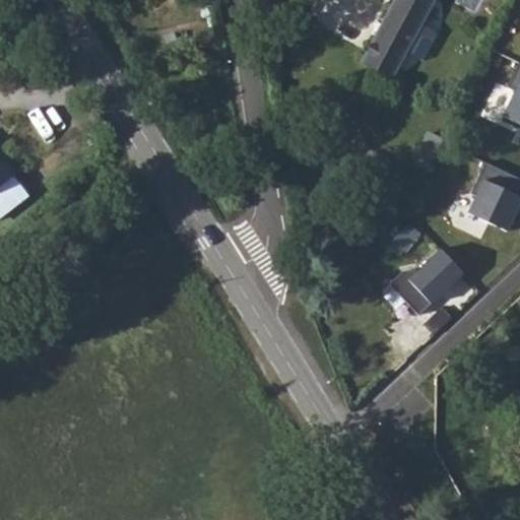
[(395,0),(380,26),(408,42),(434,0),(395,0)]
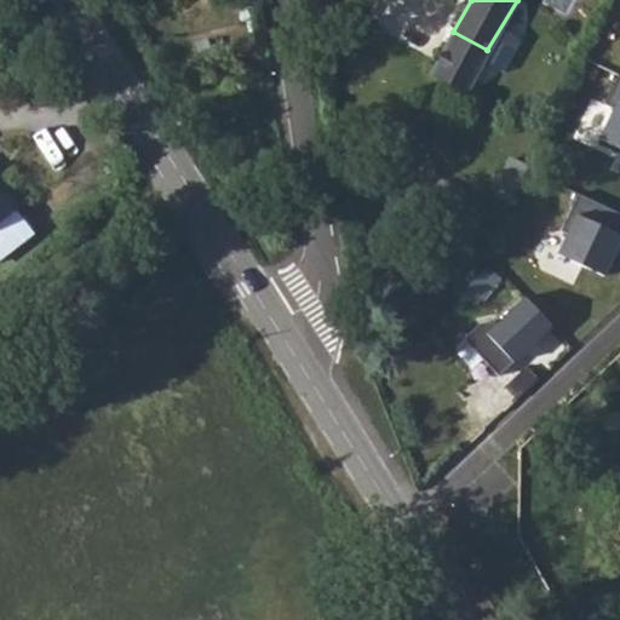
[(487,50),(453,32),(425,81),(457,101),(487,50)]
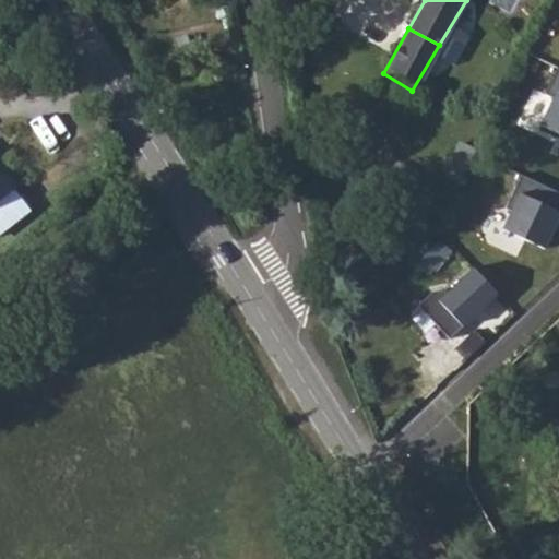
[(558,68),(557,68),(545,94),(552,98),(540,125),(558,133),(556,138),(558,139),(558,68)]
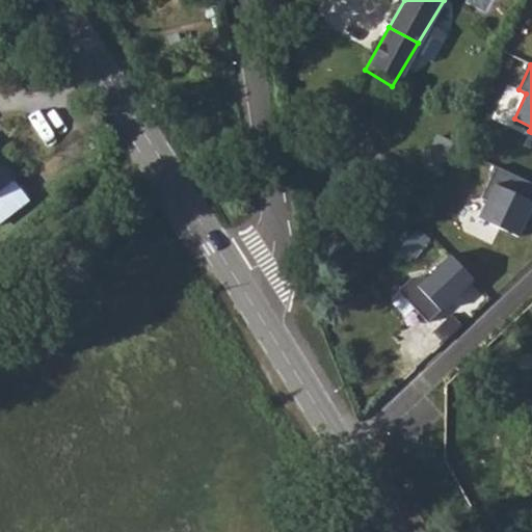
[(330,131),(318,135),(324,151),(336,147),(330,131)]
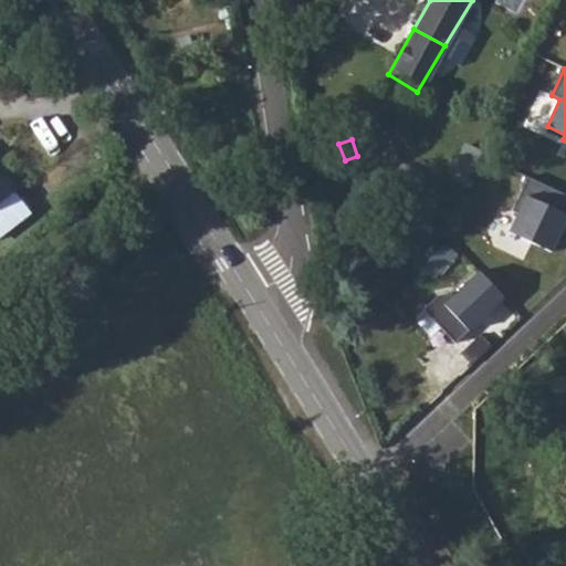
[(10,181),(0,170),(0,224),(30,198),(13,179),(10,181)]
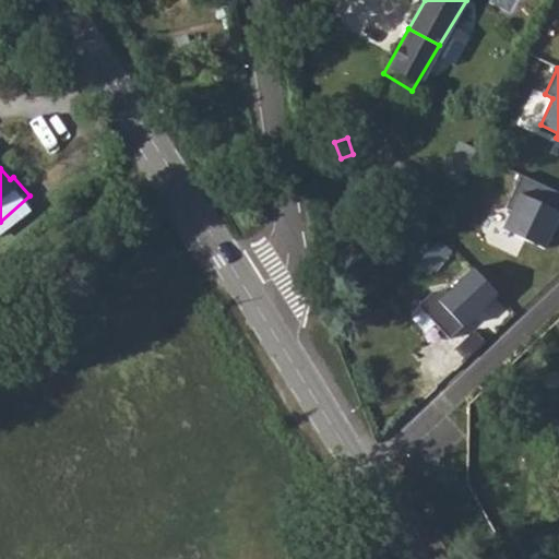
[(558,217),(558,211),(554,209),(558,197),(558,192),(521,175),(506,207),(511,211),(503,229),(545,248),(558,217)]
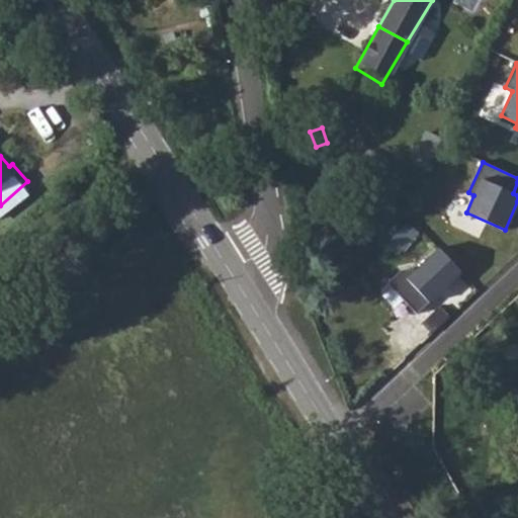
[(407,276),(431,304),(462,275),(438,248),(407,276)]
